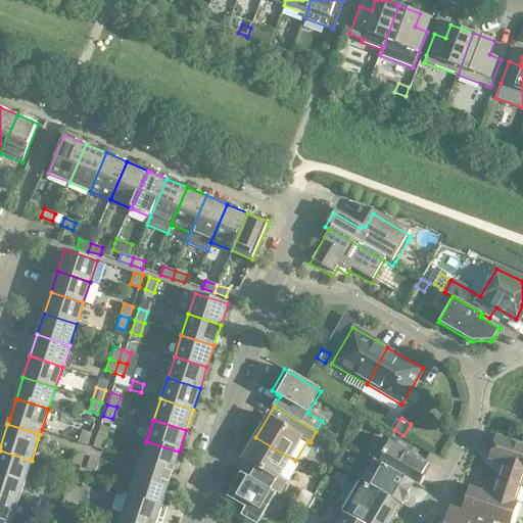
[(333,440),(343,446),(349,435),(340,429),(333,440)]
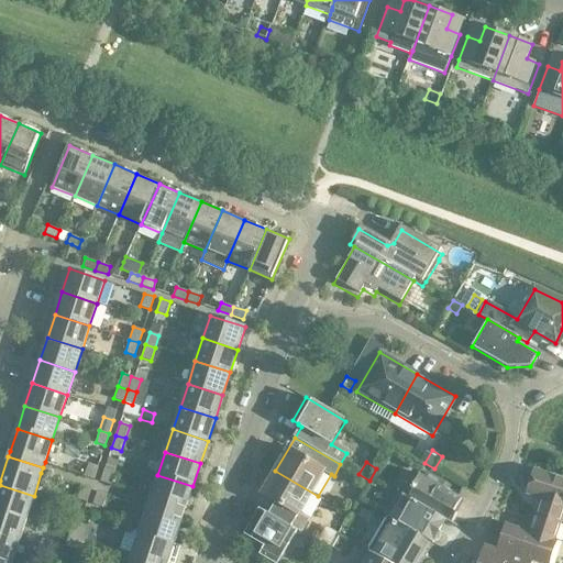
[(89,463),(85,476),(95,479),(98,466),(89,463)]
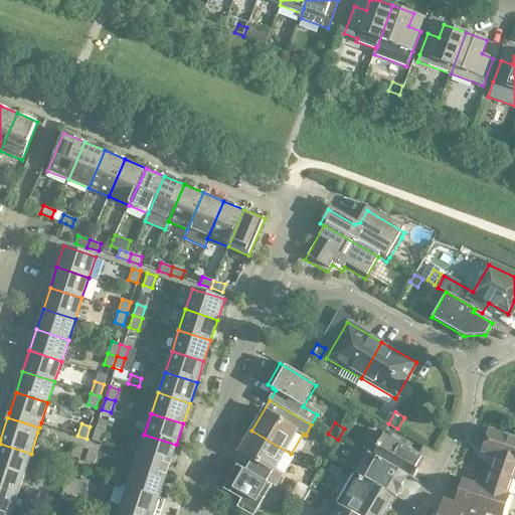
[(105,432),(96,428),(92,441),(101,443),(105,432)]
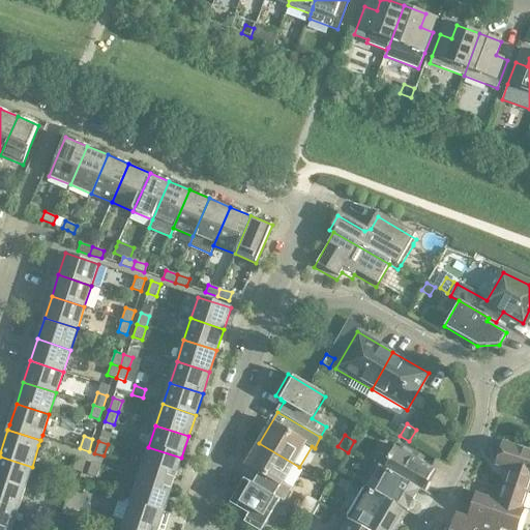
[(508,470),(504,484),(528,492),(529,484),(529,449),(504,441),(496,466),(508,470)]
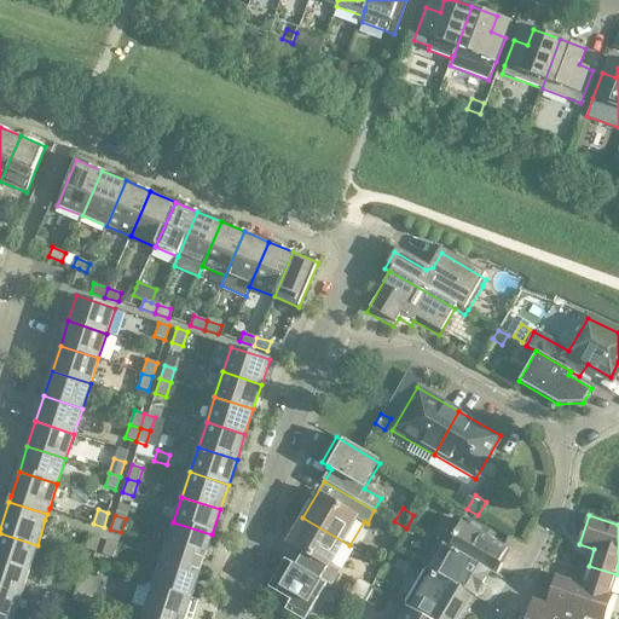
[(281,556),(285,559),(328,583),(330,584),(339,572),(335,570),(350,545),(302,518),(281,556)]
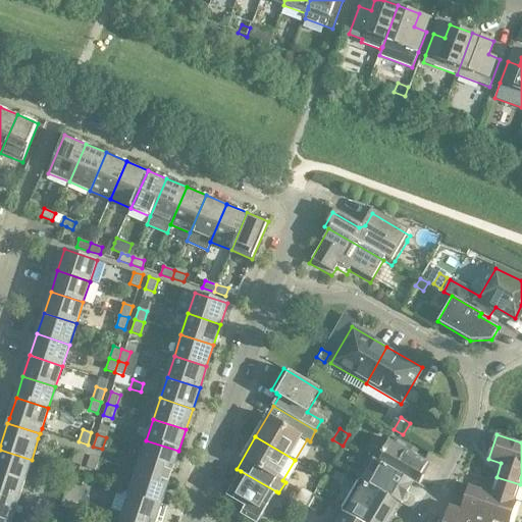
[(388,439),(375,461),(415,483),(428,463),(388,439)]
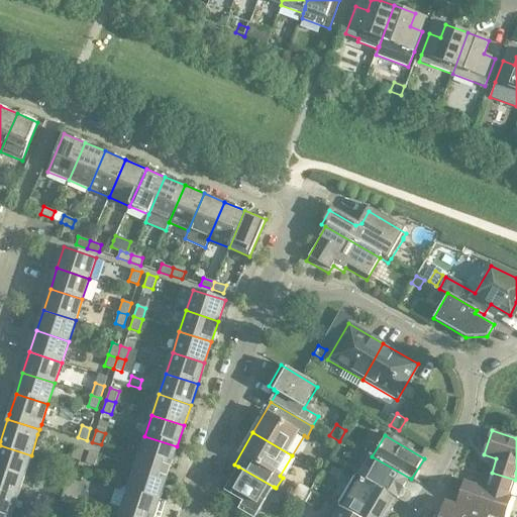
[(169,472),(177,446),(144,436),(136,461),(169,472)]
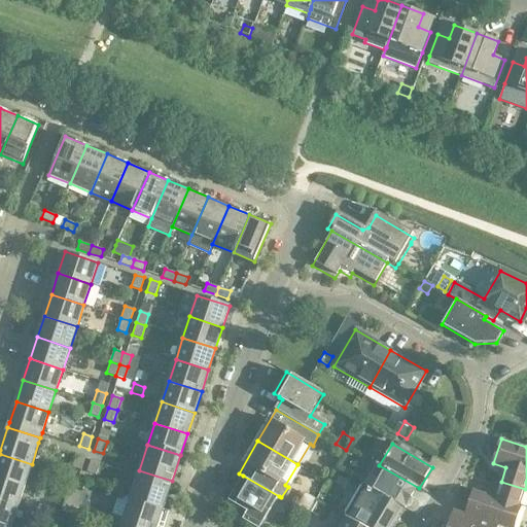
[(0,454),(0,478),(25,486),(32,464),(0,454)]
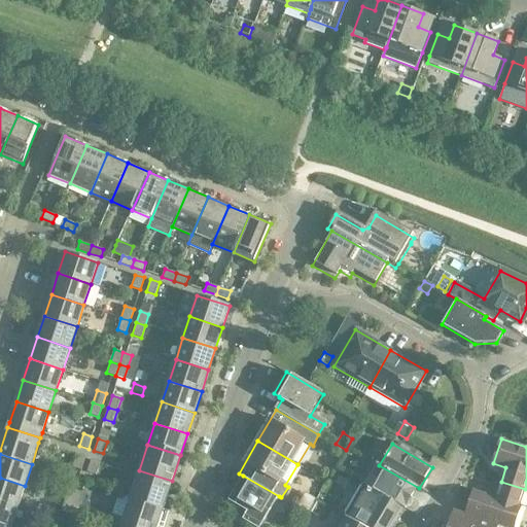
[(85,458),(76,455),(72,466),(81,469),(85,458)]
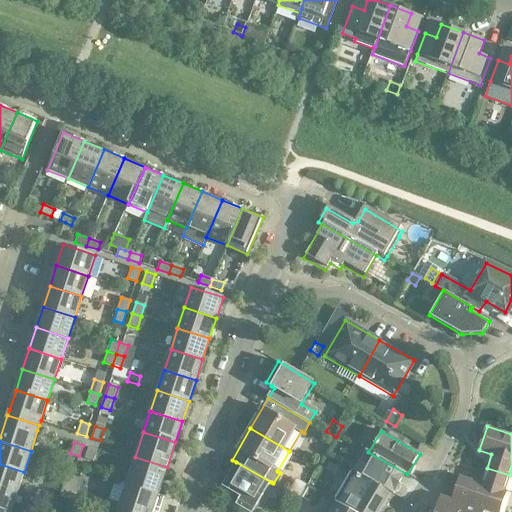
[(88,447),(85,458),(93,461),(97,450),(88,447)]
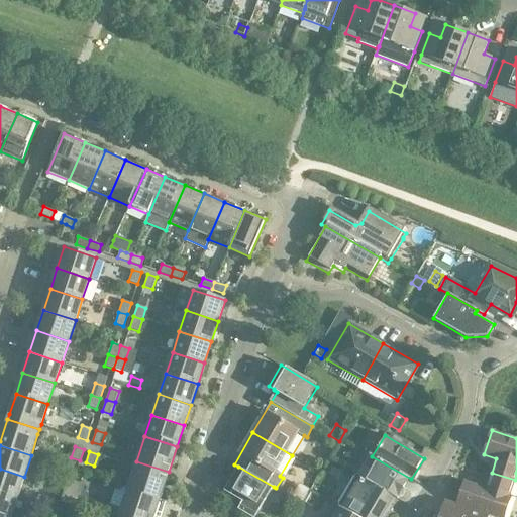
[(372,456),(359,476),(398,498),(404,492),(411,479),(372,456)]
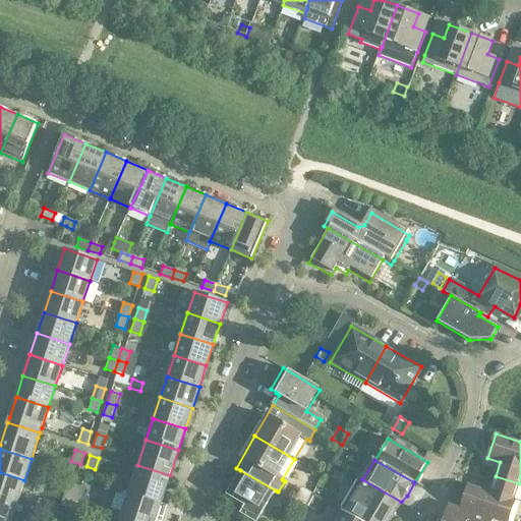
[(137,465),(129,491),(162,502),(170,475),(137,465)]
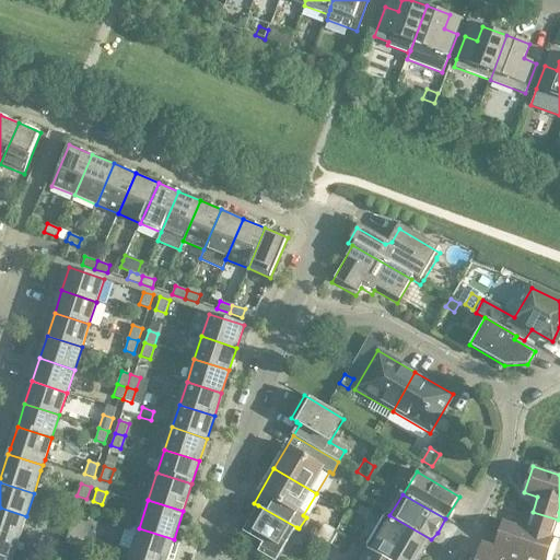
[(276,559),(296,527),(258,505),(243,532),(263,544),(257,552),(270,559),(276,559)]
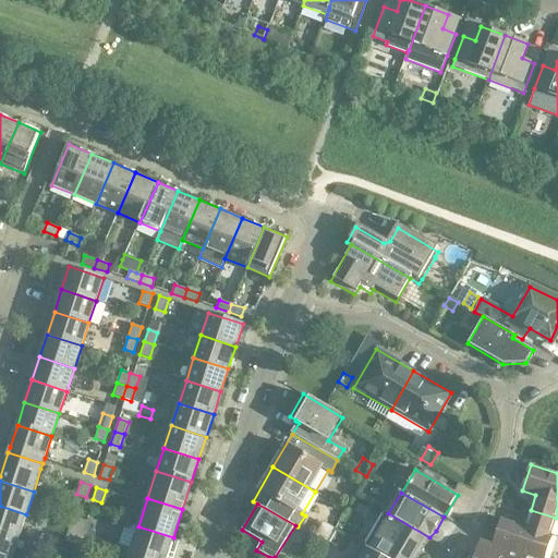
[(0,506),(0,531),(19,537),(26,514),(0,506)]
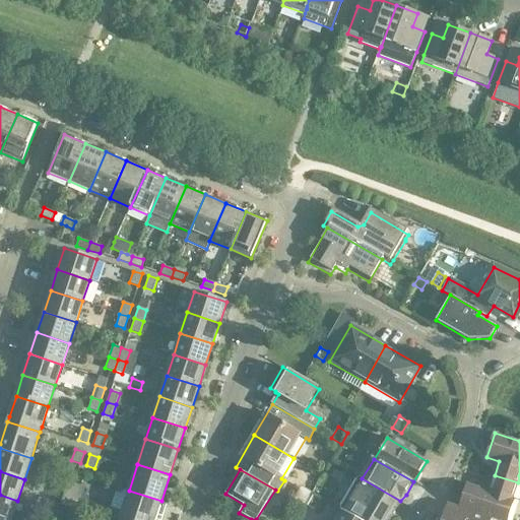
[(467,484),(459,507),(492,518),(498,519),(508,519),(514,500),(513,500),(518,482),(495,475),(490,491),(467,484)]
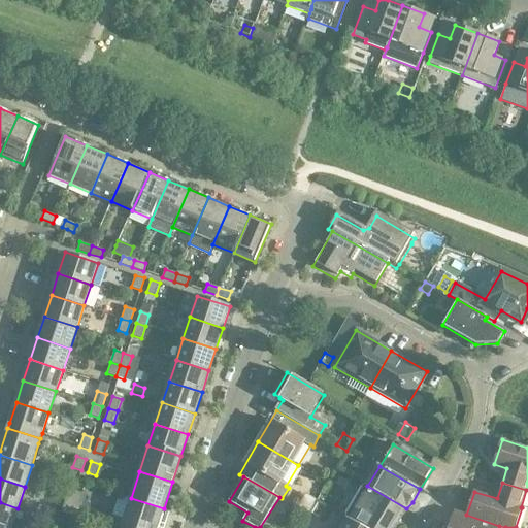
[(367,486),(347,518),(364,527),(389,527),(402,507),(405,508),(406,508),(367,486)]
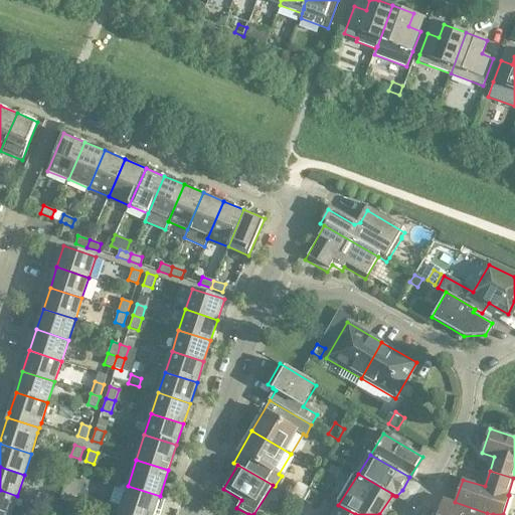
[(451,476),(447,484),(455,488),(460,479),(451,476)]
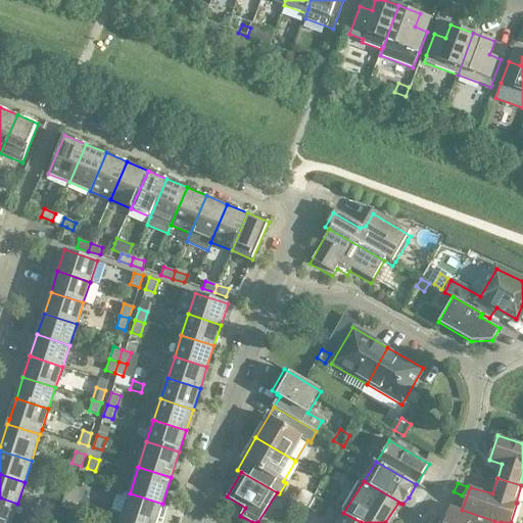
[(68,484),(64,495),(74,498),(77,487),(68,484)]
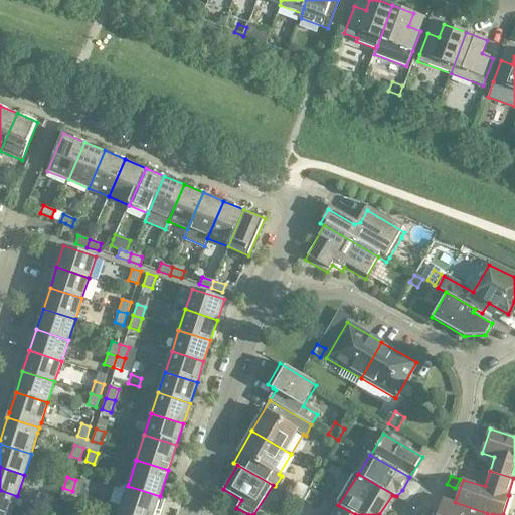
[(75,480),(72,491),(80,494),(84,482),(75,480)]
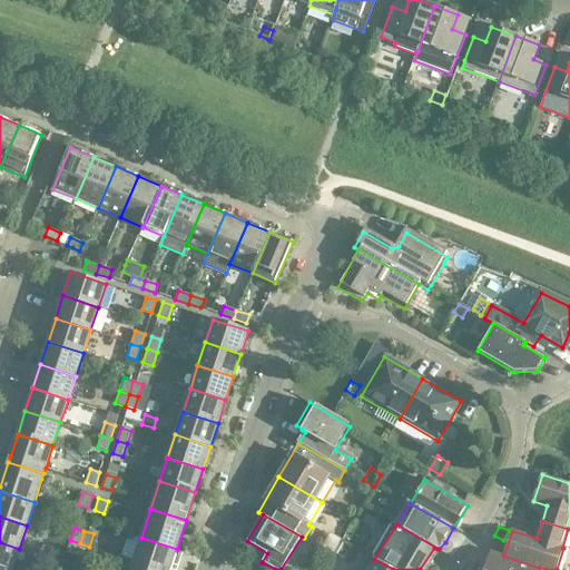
[(141,538),(134,561),(163,569),(169,569),(177,549),(141,538)]
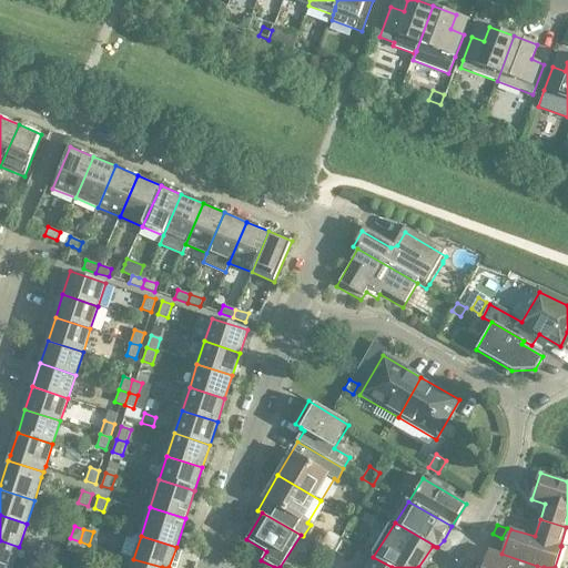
[(80,541),(70,538),(66,551),(75,555),(80,541)]
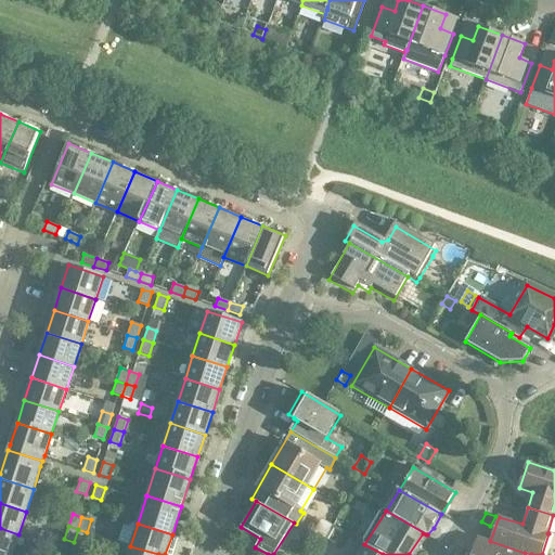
[(0,528),(0,553),(5,554),(11,554),(18,534),(0,528)]
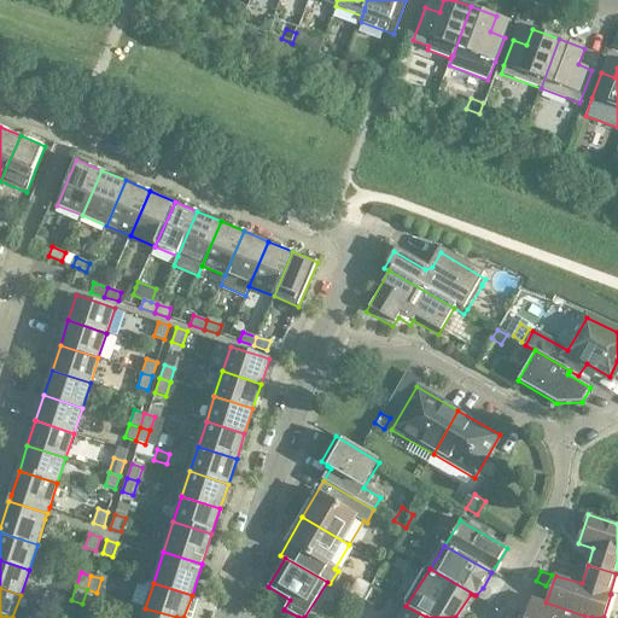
[(87,589),(82,604),(92,606),(97,593),(87,589)]
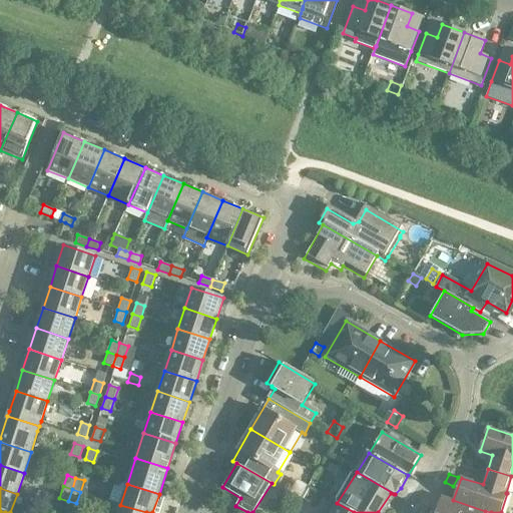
[(437,512),(436,512),(484,512),(485,511),(453,500),(453,501),(456,502),(452,512),(450,512),(441,510),(437,512)]
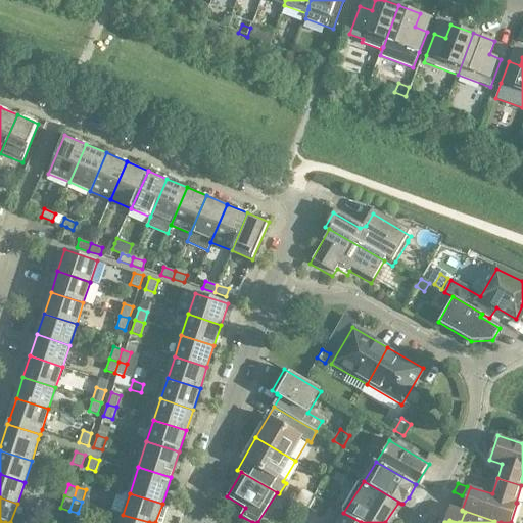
[(361,522),(343,513),(337,522),(361,522)]
